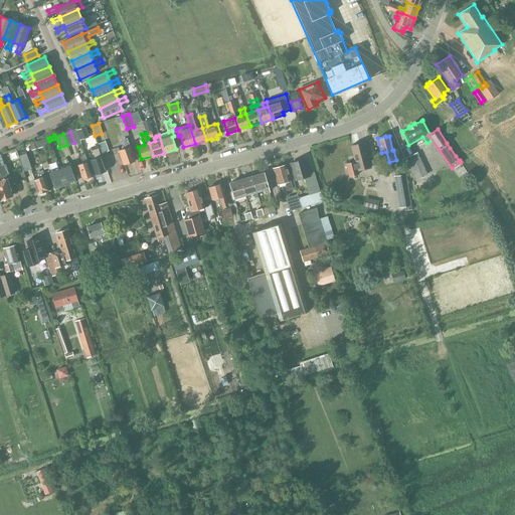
[(122,140),(125,148),(119,151),(124,165),(135,161),(127,138),(122,140)]
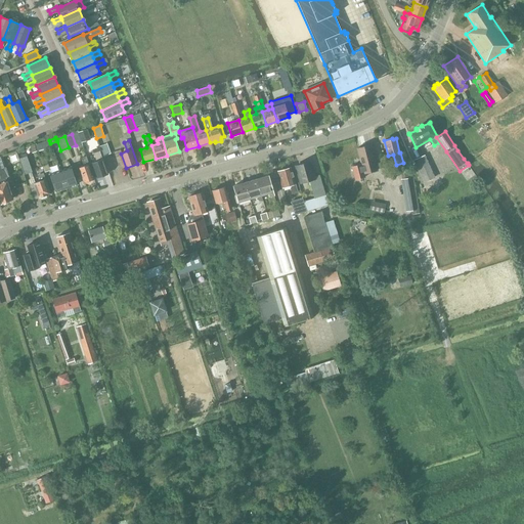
[(43,142),(35,144),(37,150),(45,147),(43,142)]
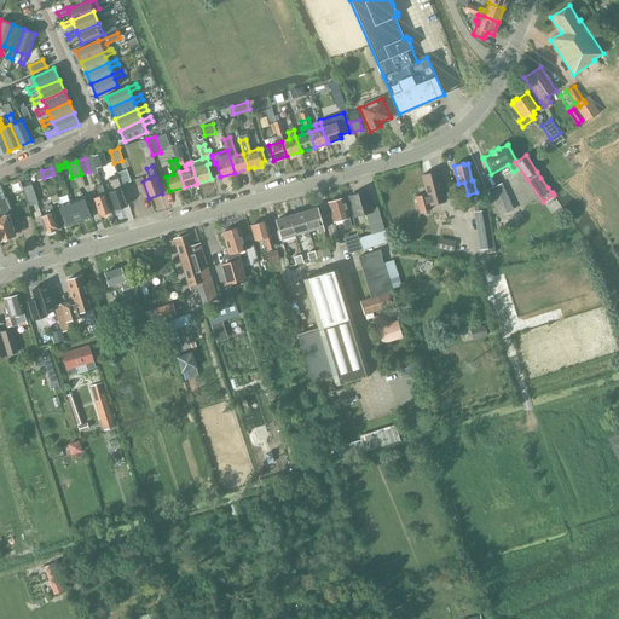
[(126,171),(117,173),(122,184),(131,181),(126,171)]
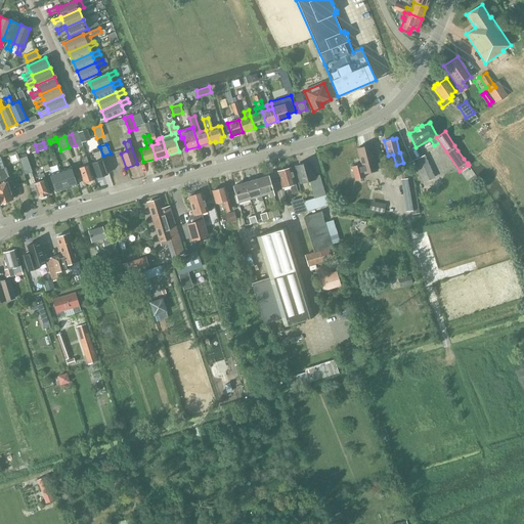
[(356,148),(360,164),(351,167),(355,180),(364,177),(363,174),(377,170),(370,144),(356,148)]
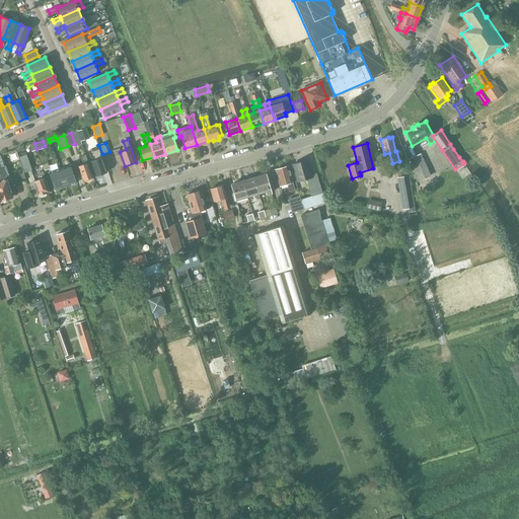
[(90,162),(95,176),(106,172),(98,150),(92,152),(95,160),(90,162)]
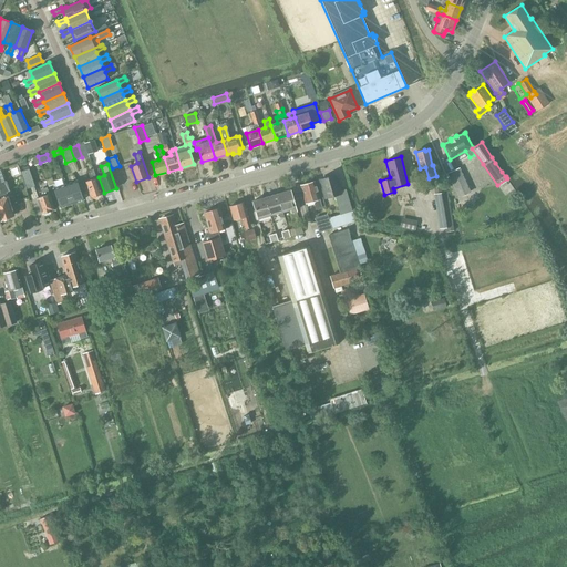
[(452,194),(453,200),(470,193),(459,168),(447,173),(451,179),(447,181),(451,191),(452,194)]
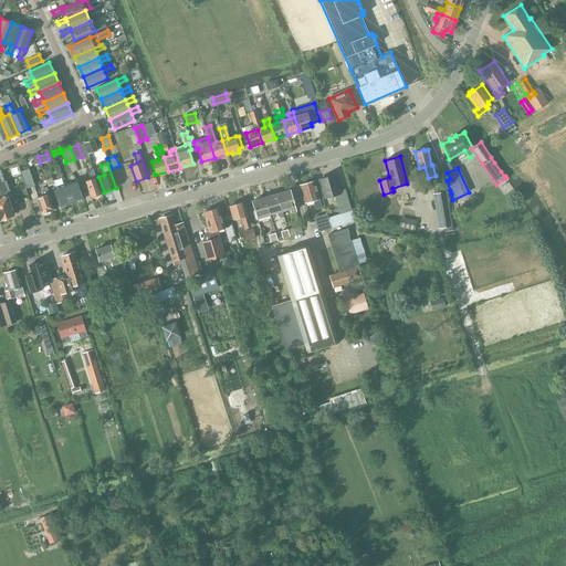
[(0,192),(0,219),(1,219),(3,220),(6,219),(7,217),(13,215),(12,211),(13,211),(7,191),(9,191),(6,181),(4,181),(0,170),(0,169),(0,192),(0,194),(0,192)]
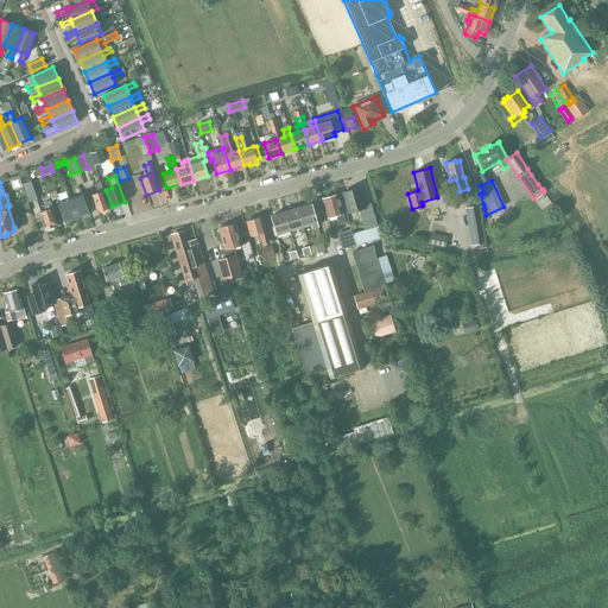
[(21,184),(29,202),(37,200),(31,182),(21,184)]
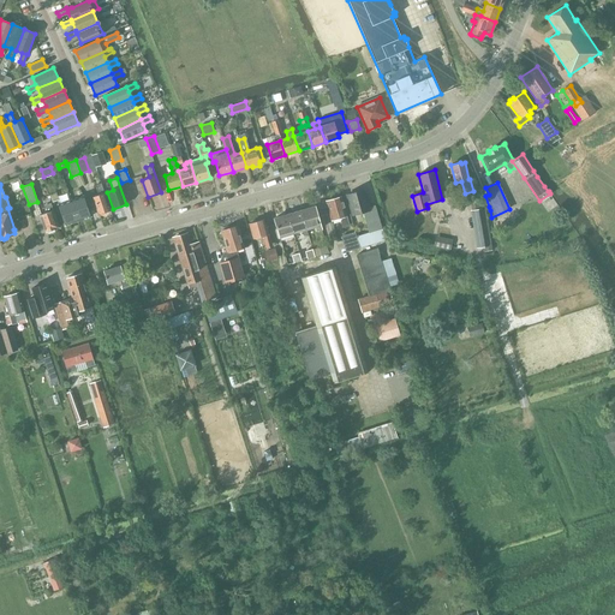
[(93,197),(99,214),(111,210),(101,184),(95,185),(99,195),(93,197)]
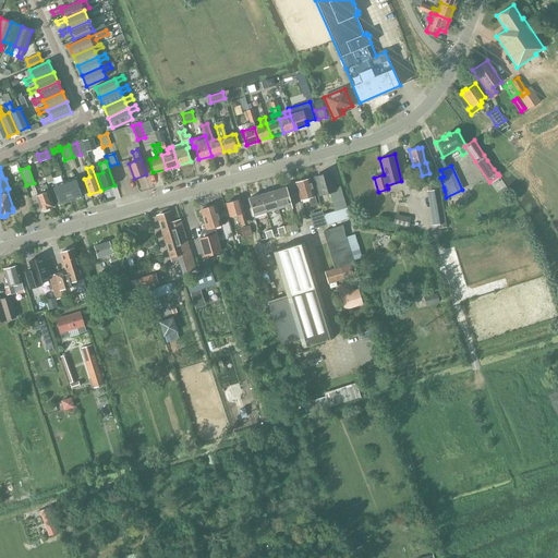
[(116,177),(128,178),(128,167),(117,167),(116,177)]
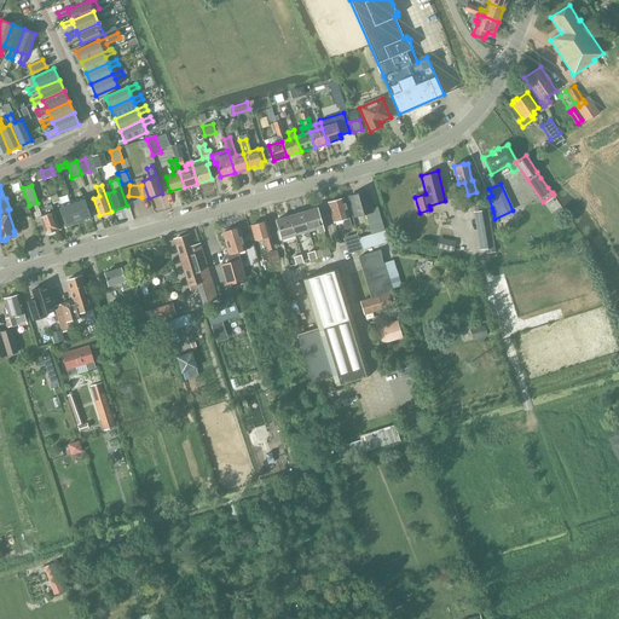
[(356,217),(364,213),(366,221),(371,235),(358,238),(362,249),(388,242),(377,207),(370,208),(365,191),(350,196),(356,217)]
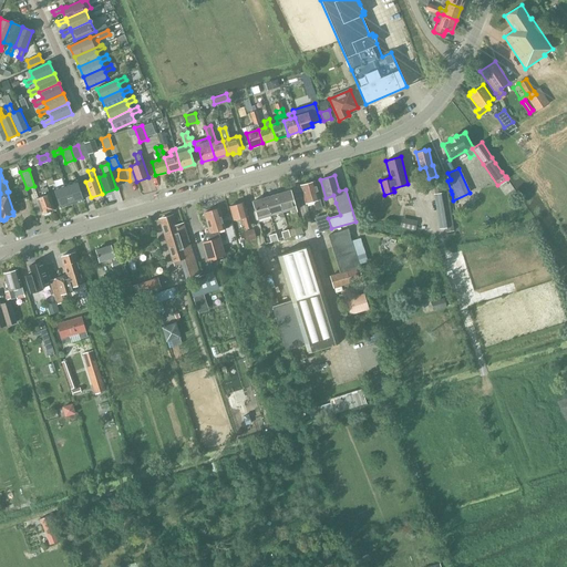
[(76,181),(65,185),(72,204),(83,199),(76,181)]
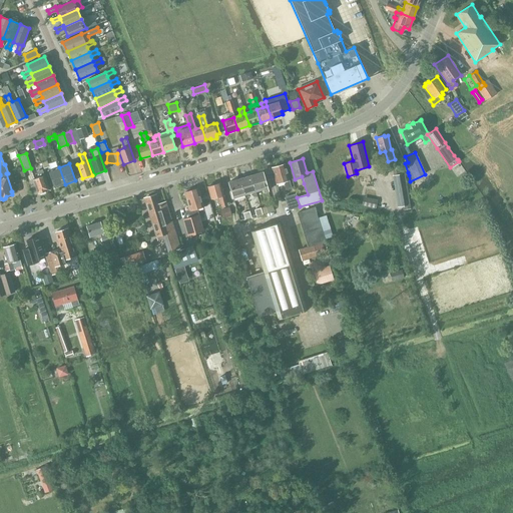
[(272,167),(277,184),(285,182),(286,186),(290,185),(289,180),(285,164),(272,167)]
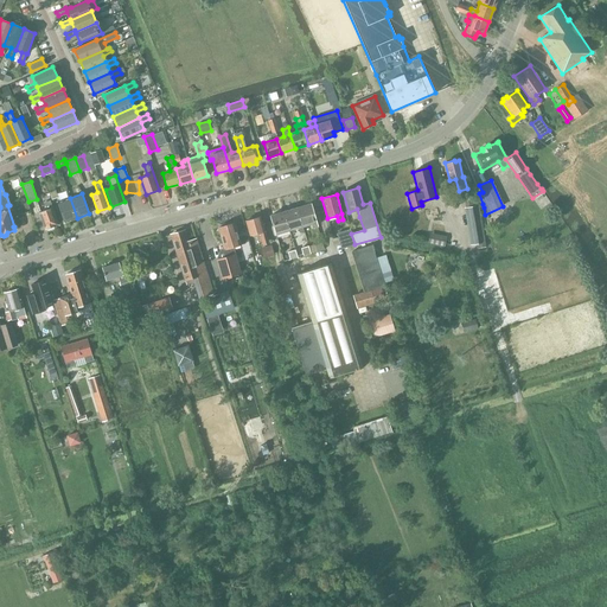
[(70,198),(57,202),(64,223),(77,218),(70,198)]
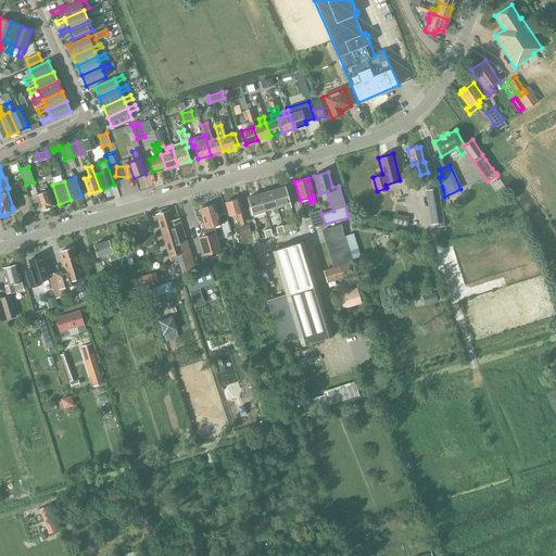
[(46,184),(41,185),(40,186),(43,192),(36,194),(41,210),(50,206),(53,205),(46,184)]
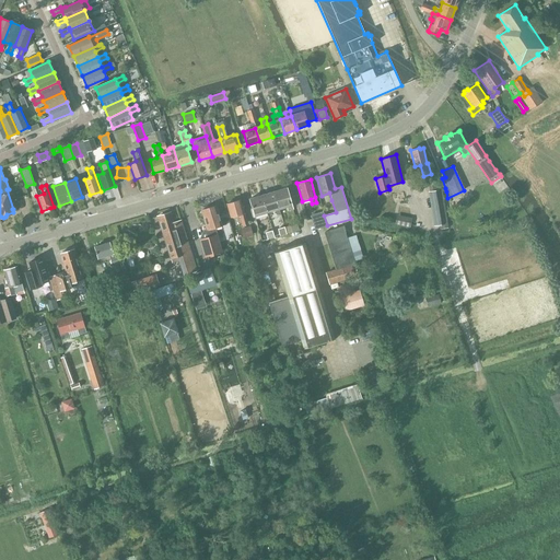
[(287,188),(275,191),(279,208),(287,206),(288,210),(292,208),(287,188)]
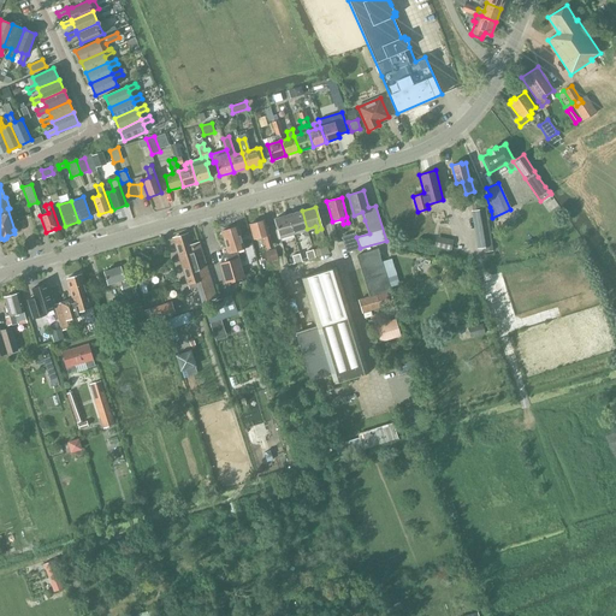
[(472,212),(478,248),(487,247),(481,209),(472,212)]
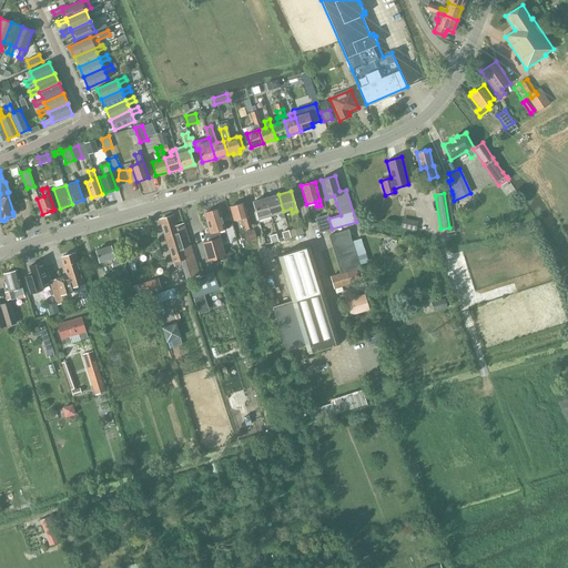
[(279,194),(265,199),(271,215),(279,213),(280,217),(284,216),(283,212),(283,211),(279,194)]
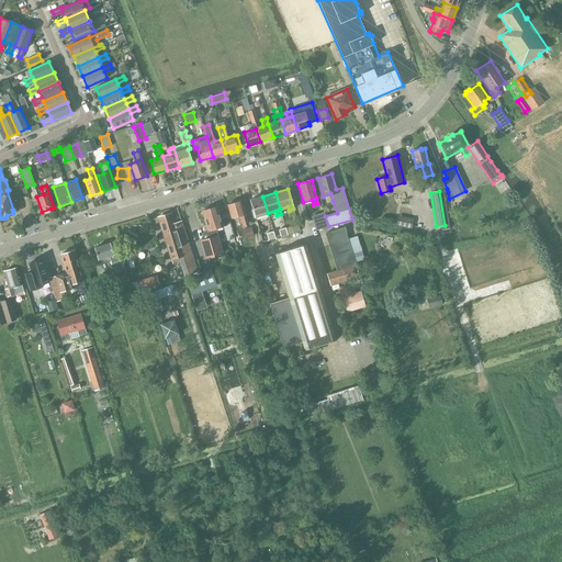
[(268,213),(262,197),(250,200),(255,216),(268,213)]
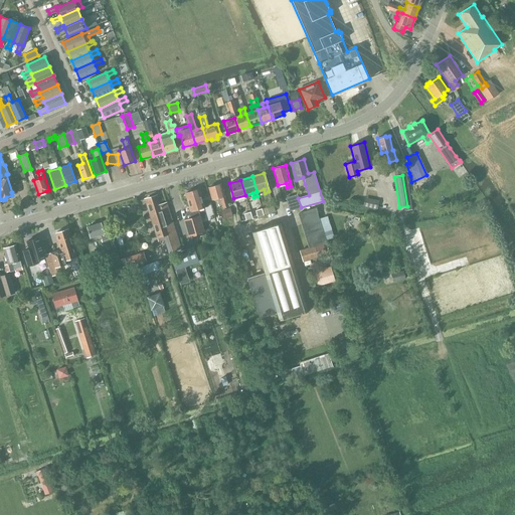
[(208,187),(212,200),(219,197),(223,210),(230,208),(227,198),(225,199),(220,183),(215,185),(213,184),(211,185),(210,186),(208,187)]
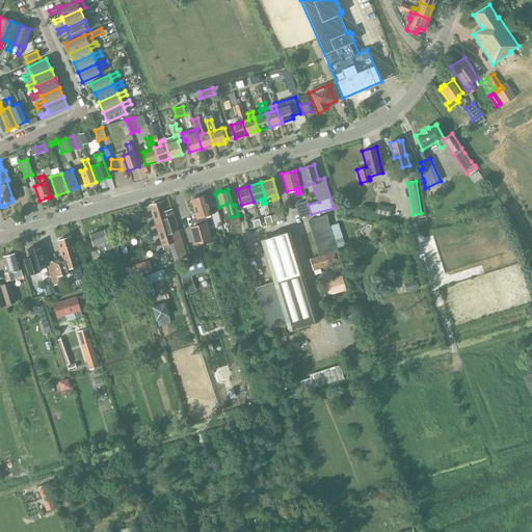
[(190,228),(194,244),(211,239),(204,216),(211,214),(205,195),(191,200),(196,217),(195,218),(197,225),(190,228)]
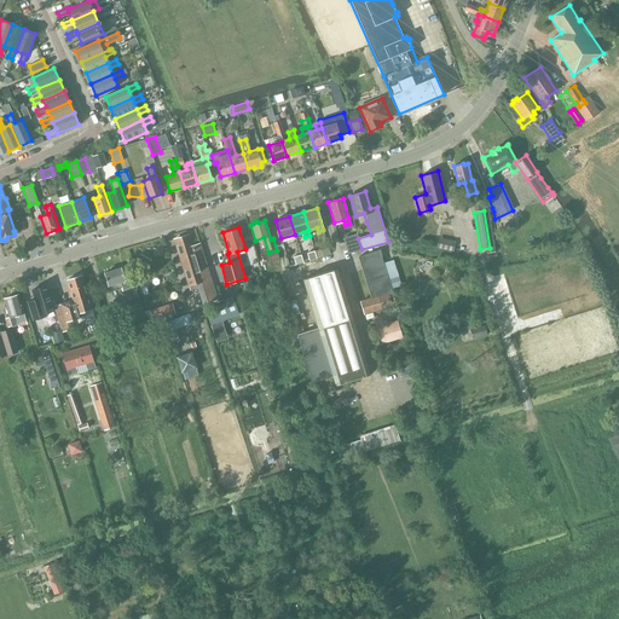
[(175,242),(189,287),(197,284),(203,304),(218,300),(204,256),(196,258),(189,235),(177,238),(175,242)]
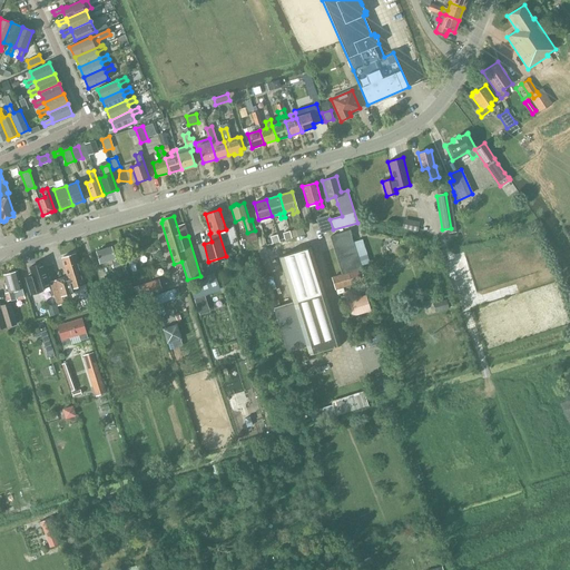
[(317,223),(321,234),(333,229),(330,219),(317,223)]
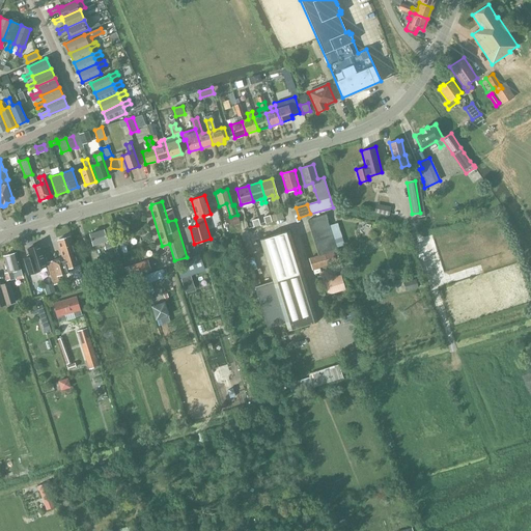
[(276,216),(271,217),(272,222),(277,220),(283,218),(281,212),(275,214),(276,216)]
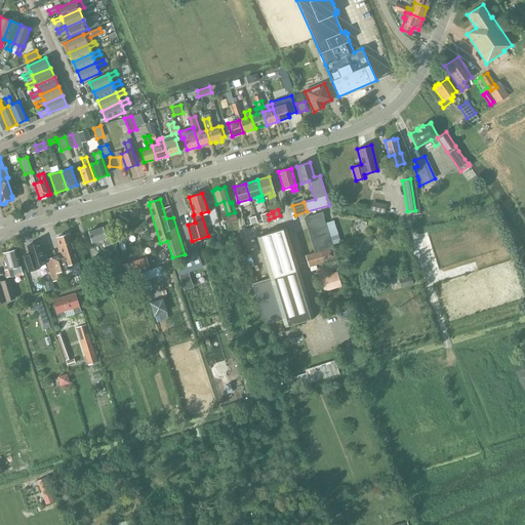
[(305,217),(307,224),(323,218),(322,212),(305,217)]
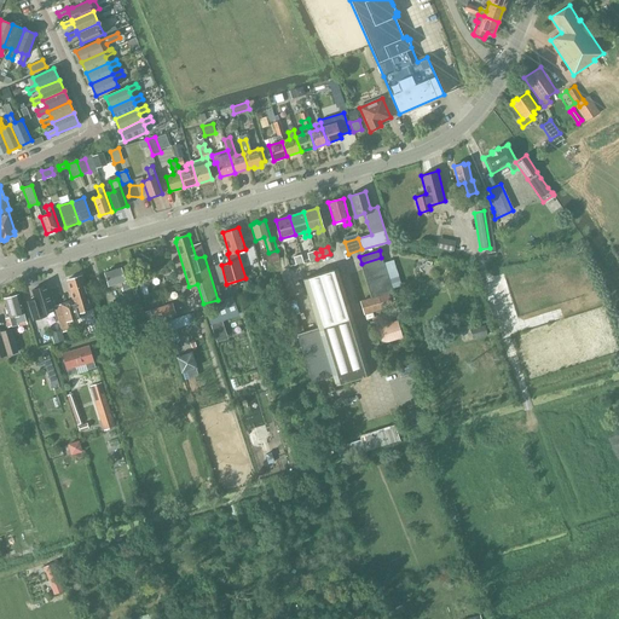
[(362,264),(364,270),(383,264),(381,258),(362,264)]
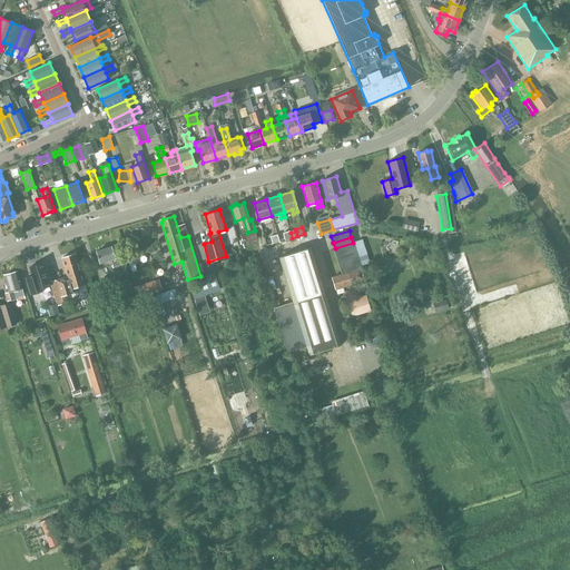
[(335,248),(336,255),(355,249),(353,243),(335,248)]
